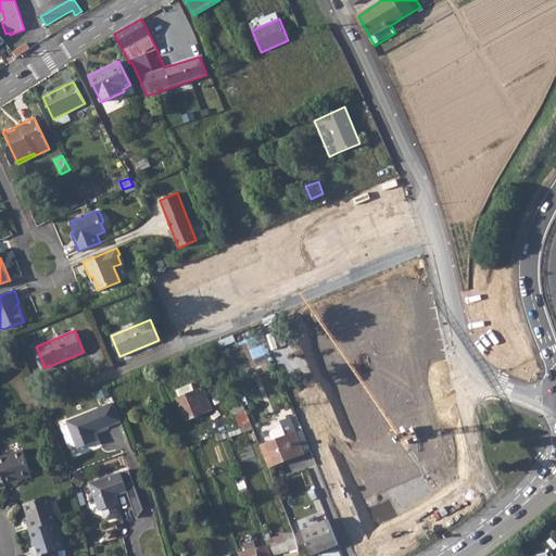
[(232,335),(217,341),(220,346),(235,341),(232,335)]
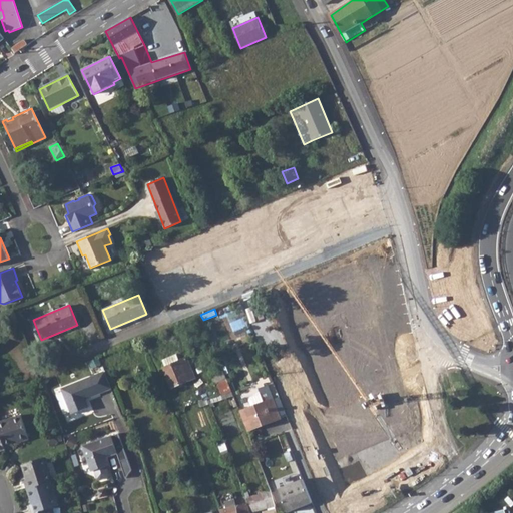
[(174,353),(161,359),(164,366),(163,367),(171,388),(194,378),(185,357),(178,360),(174,353)]
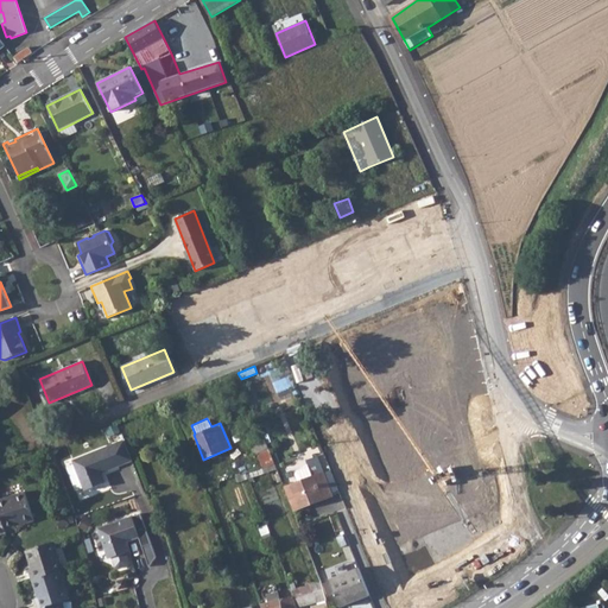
[(480,435),(354,476),(378,548),(505,506),(480,435)]
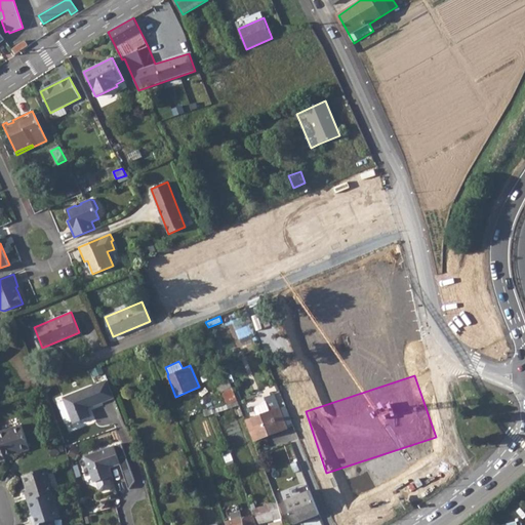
[(219,392),(221,391),(232,388),(228,377),(215,382),(219,392)]
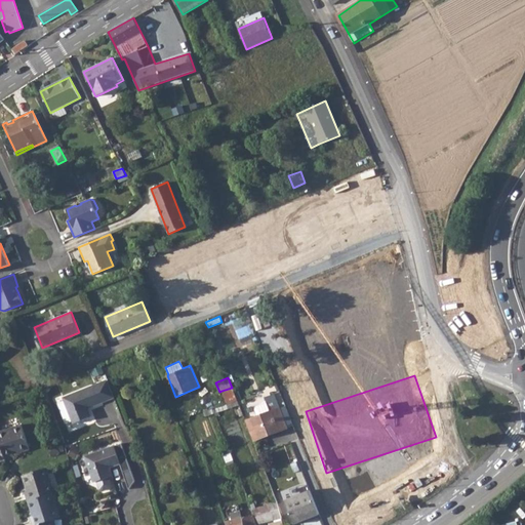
[(108,380),(77,392),(84,411),(87,407),(115,397),(108,380)]
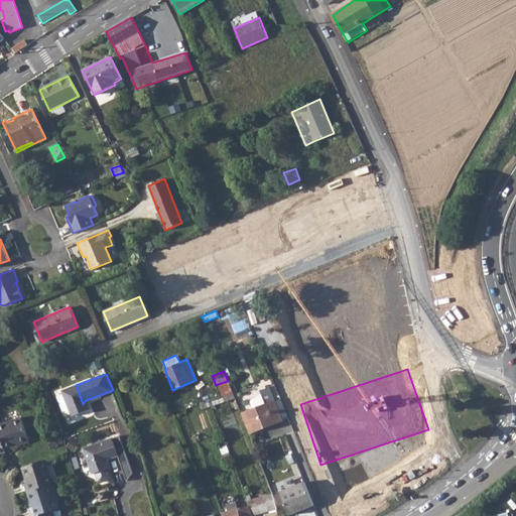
[(228,381),(218,384),(223,396),(233,393),(230,385),(228,381)]
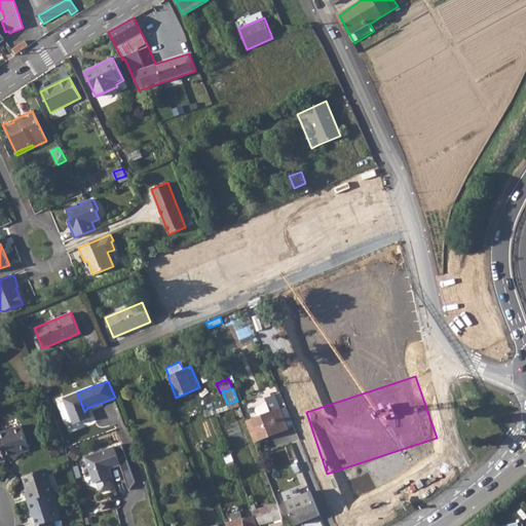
[(84,412),(77,392),(63,398),(72,423),(86,418),(84,412)]
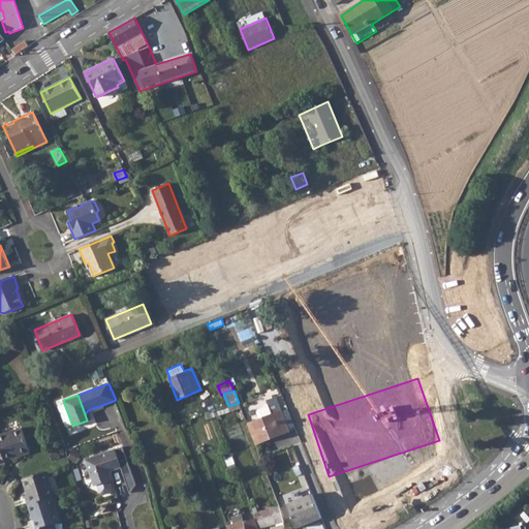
[(261,417),(247,423),(255,444),(289,431),(282,412),(276,397),(267,401),(268,404),(259,408),(258,410),(261,417)]
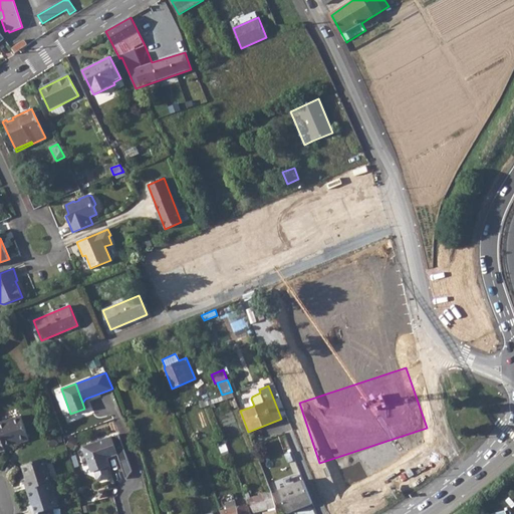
[(274,401),(281,419),(287,416),(280,399),(274,401)]
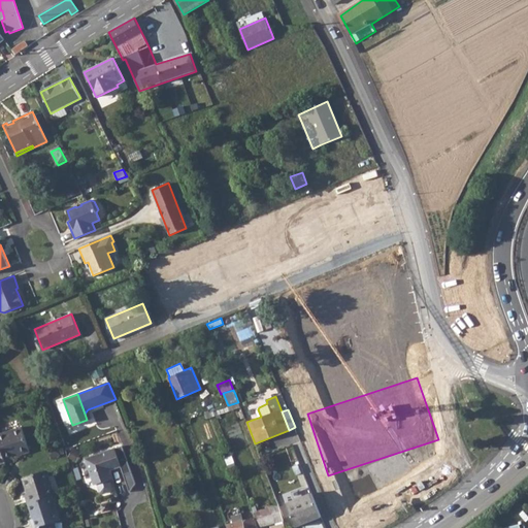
[(241,423),(227,427),(233,449),(248,444),(241,423)]
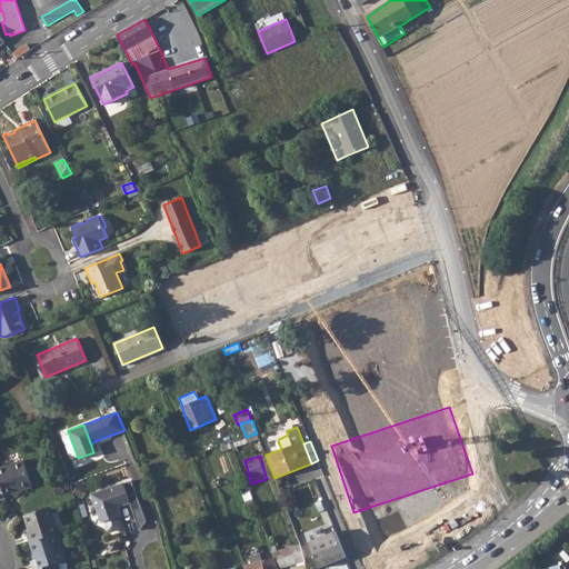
[(23,460),(0,467),(0,478),(7,498),(17,495),(16,492),(32,487),(23,460)]
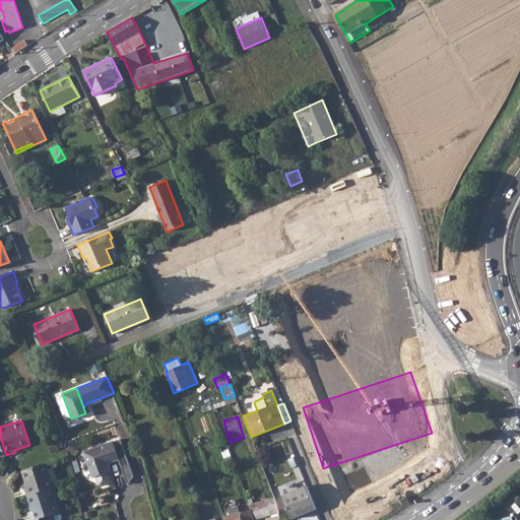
[(105,466),(106,464),(119,459),(121,467),(129,465),(121,439),(82,452),(91,477),(94,476),(98,484),(100,485),(108,483),(109,480),(106,472),(105,466)]
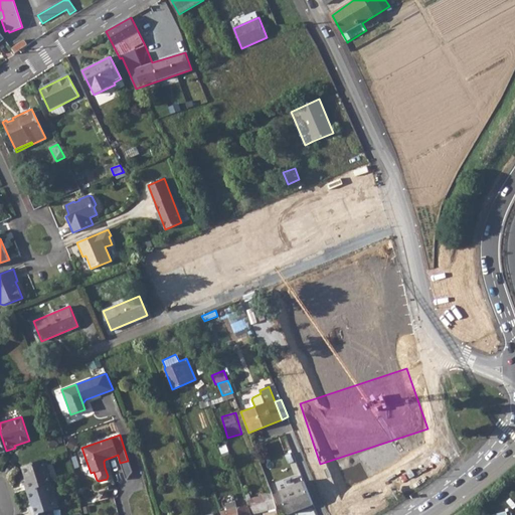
[(55,437),(48,439),(51,448),(58,445),(55,437)]
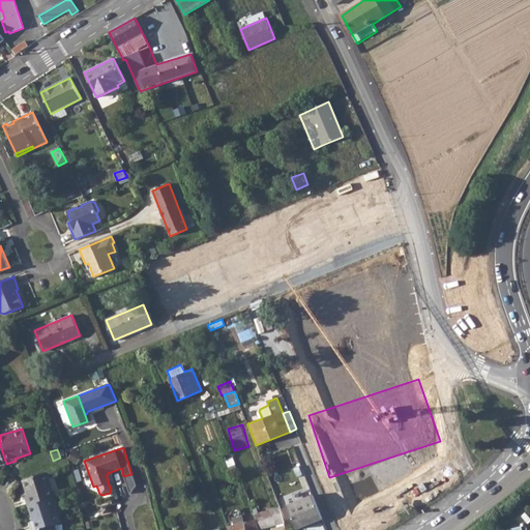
[(399,454),(369,465),(372,475),(403,464),(399,454)]
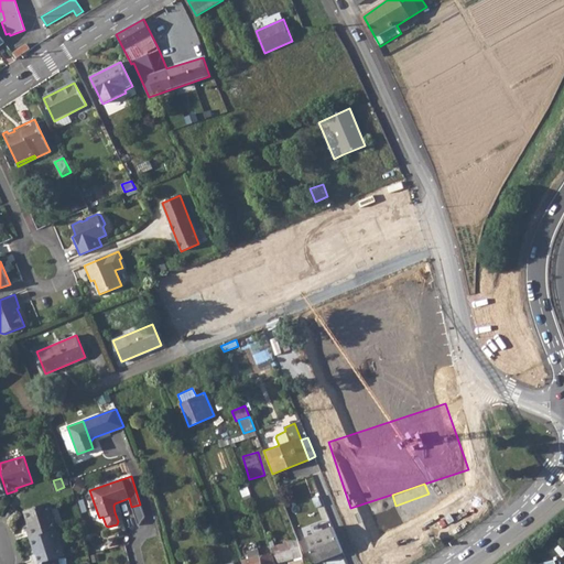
[(253,502),(248,486),(240,489),(246,505),(253,502)]
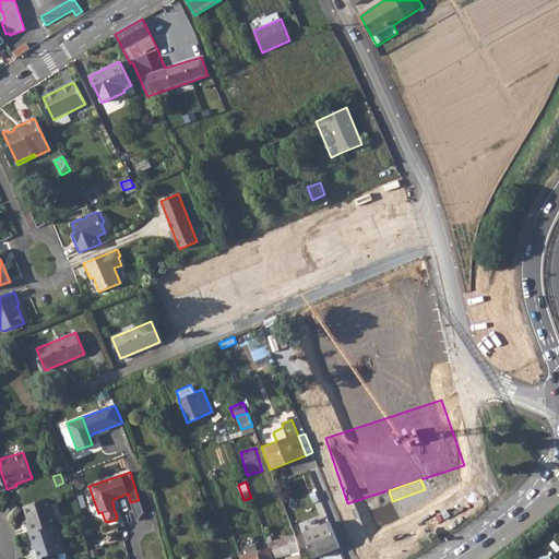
[(51,498),(24,507),(28,523),(26,524),(30,533),(57,524),(59,524),(51,498)]
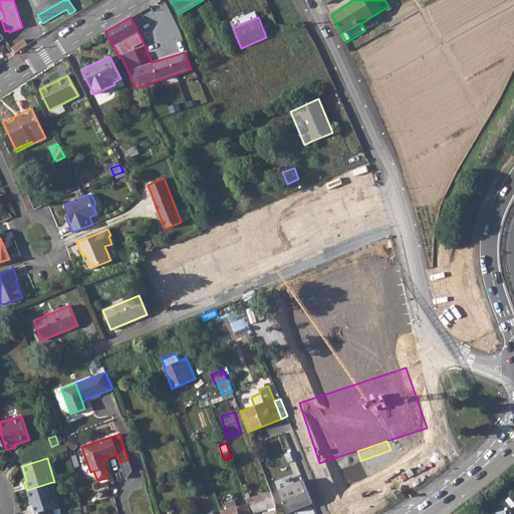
[(312,504),(303,480),(279,490),(289,513),(312,504)]
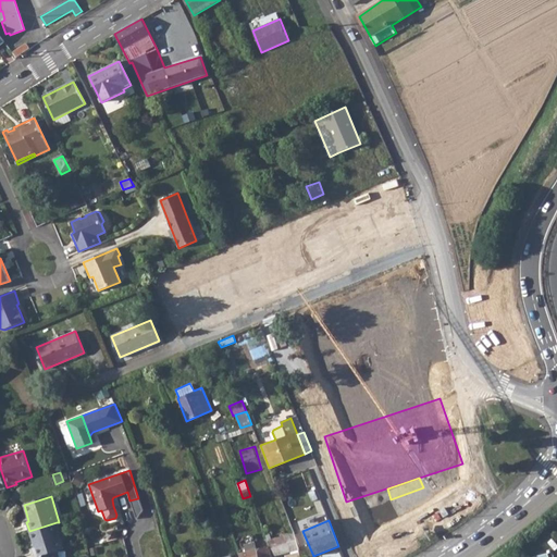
[(57,522),(29,531),(35,548),(33,548),(34,556),(38,556),(58,551),(64,548),(57,522)]
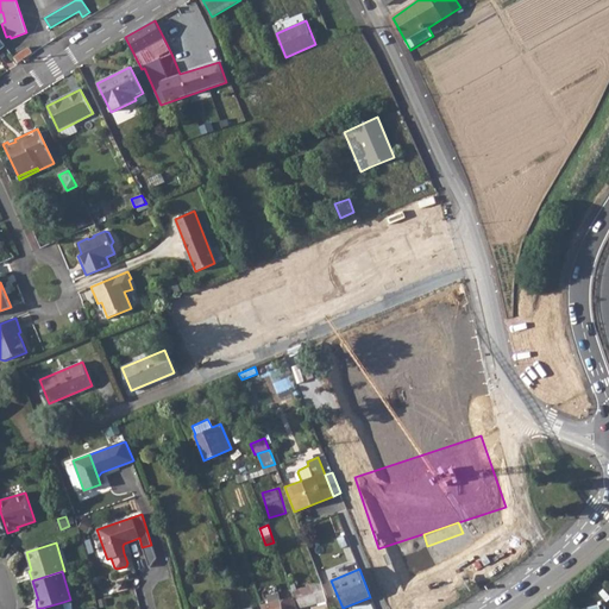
[(321,584),(293,592),(294,597),(296,608),(327,601),(321,584)]
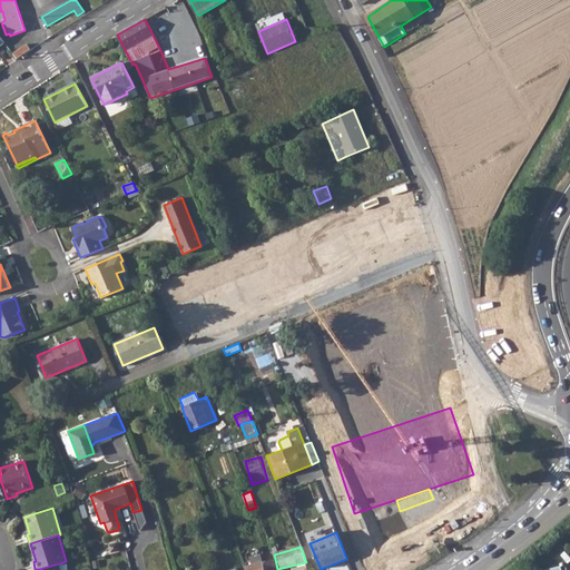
[(275,559),(245,566),(246,569),(277,569),(275,559)]
